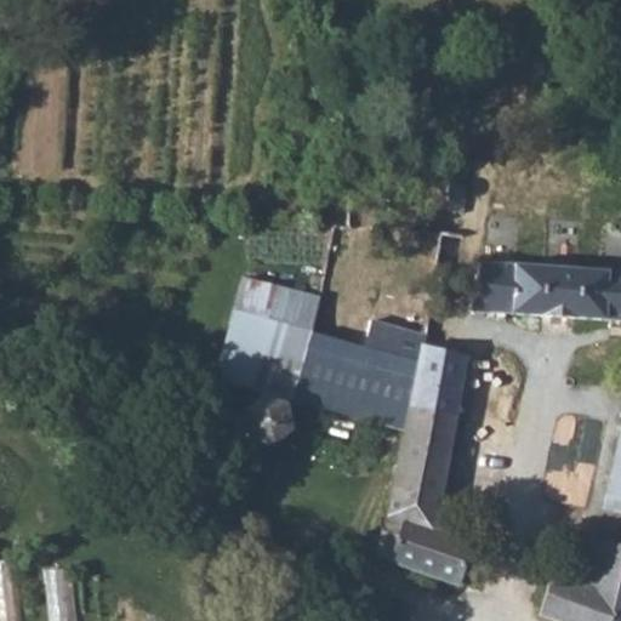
[(461,233),(439,231),(431,275),(454,280),(456,260),(461,233)]
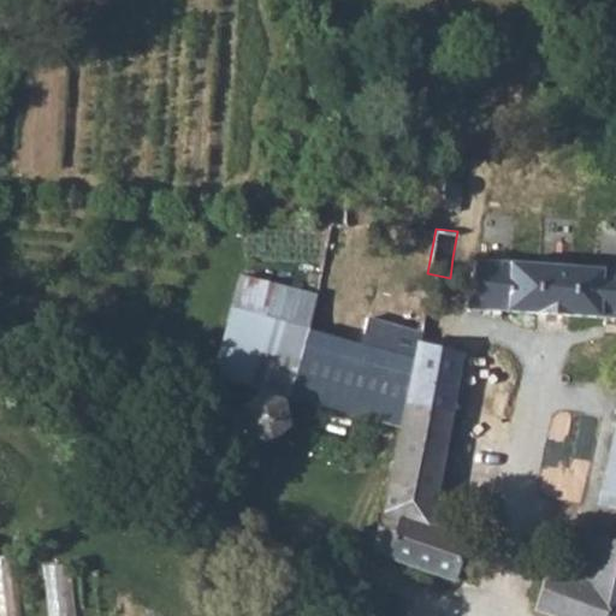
[(615,267),(473,259),(465,307),(615,317),(615,267)]
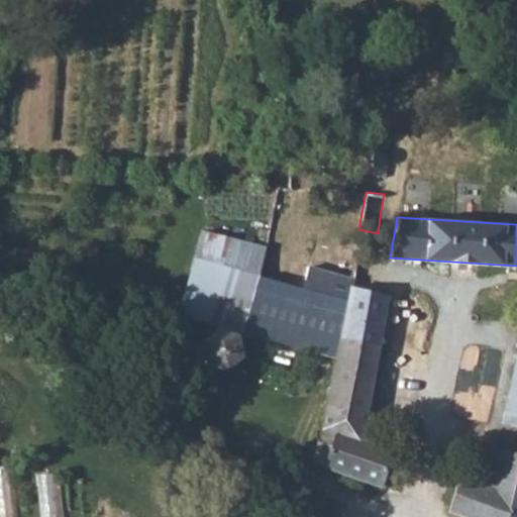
[(205,247),(187,315),(232,327),(231,329),(335,357),(322,427),(320,435),(311,461),(381,487),(389,454),(390,451),(360,440),(378,341),(341,334),(347,300),(317,292),(256,275),(261,263),(205,247)]
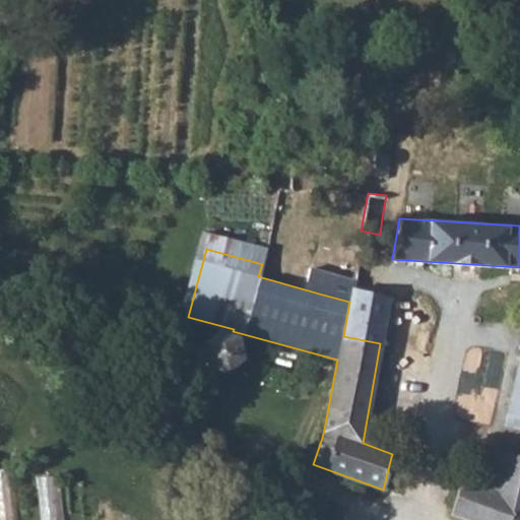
[(322,282),(319,294),(349,302),(343,336),(380,343),(388,299),(322,282)]
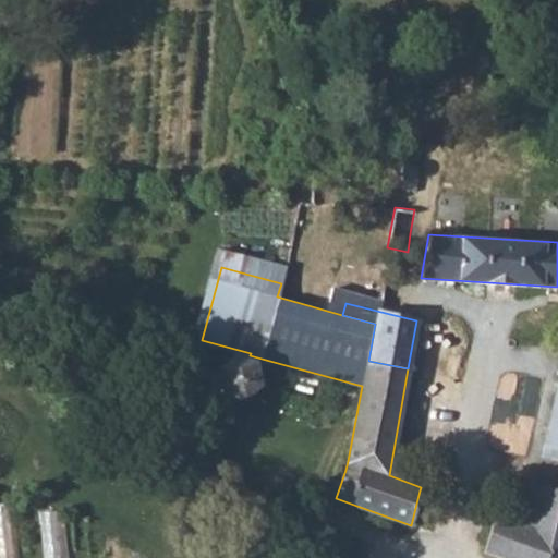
[(91,340),(98,346),(113,324),(105,319),(91,340)]
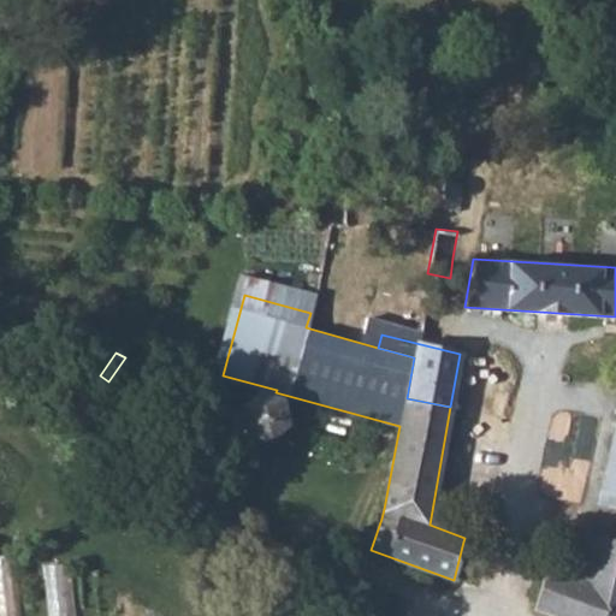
[(256,392),(240,408),(243,431),(267,440),(285,425),(280,401),(256,392)]
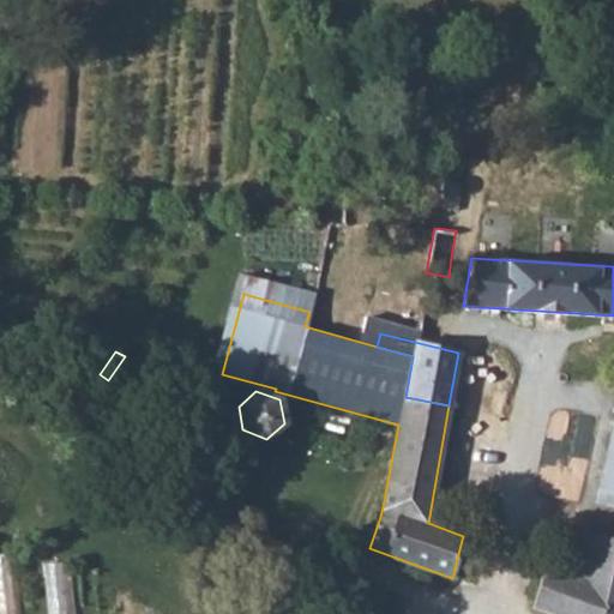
[(613,438),(608,438),(599,489),(613,493),(613,438)]
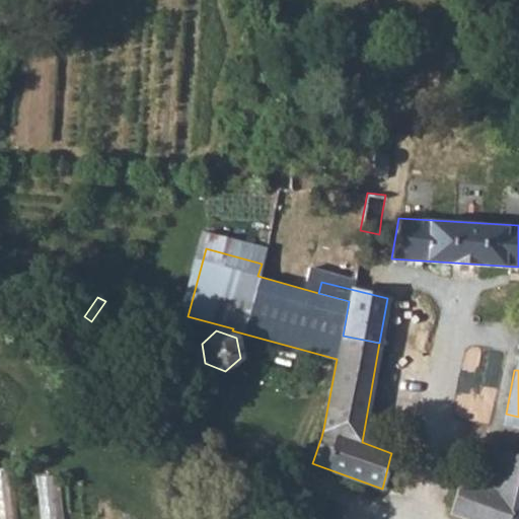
[(458,482),(450,514),(464,518),(518,518),(518,455),(498,451),(490,490),(459,478),(458,482)]
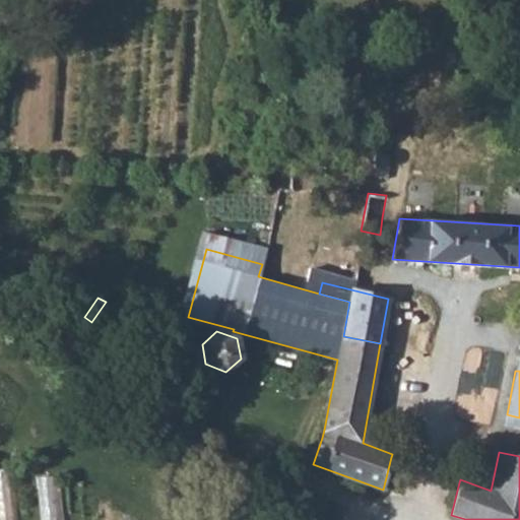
[(44,519),(65,519),(66,474),(45,474),(44,519)]
